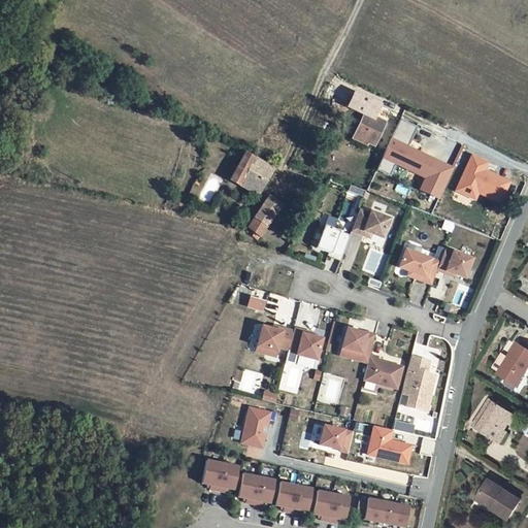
[(364,114),(358,129),(361,131),(358,138),(367,142),(373,145),(385,124),(373,119),(380,107),(356,96),(350,107),(364,114)]
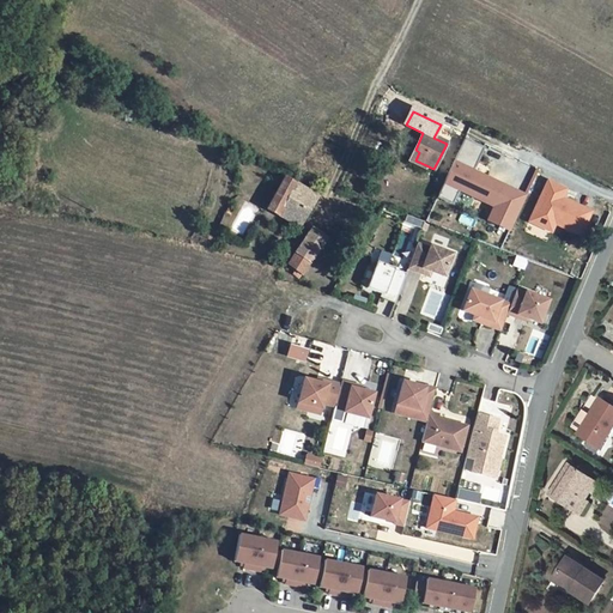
[(486,178),(472,173),(483,150),(465,140),(437,198),(451,205),(459,190),(477,199),(486,178)]
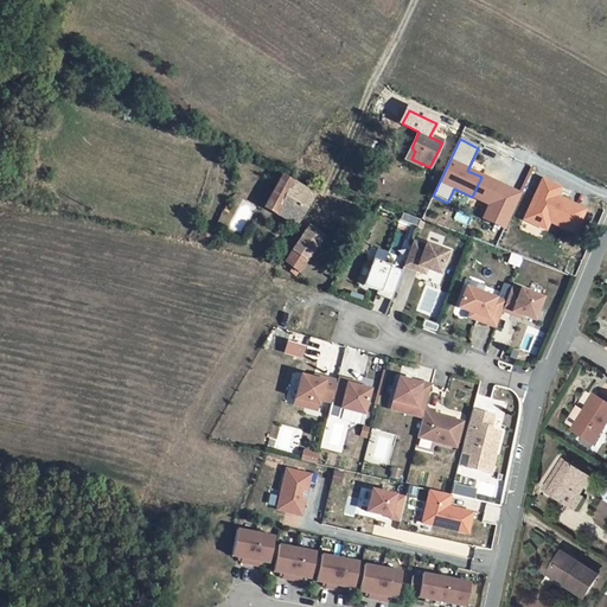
[(415,151),(411,148),(406,160),(409,163),(420,167),(422,164),(411,159),(415,151)]
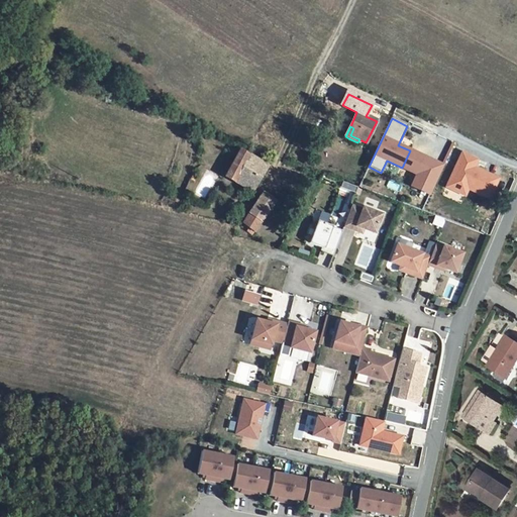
[(269,167),(241,148),(226,176),(253,191),(269,167)]
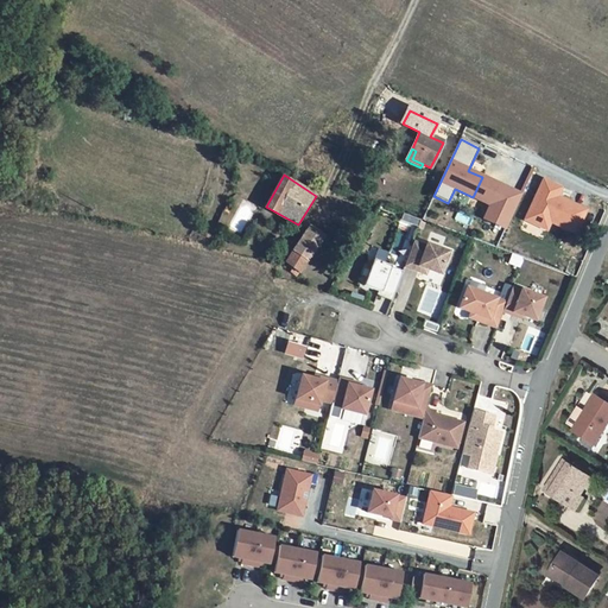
[(491,206),(500,185),(482,177),(473,197),(491,206)]
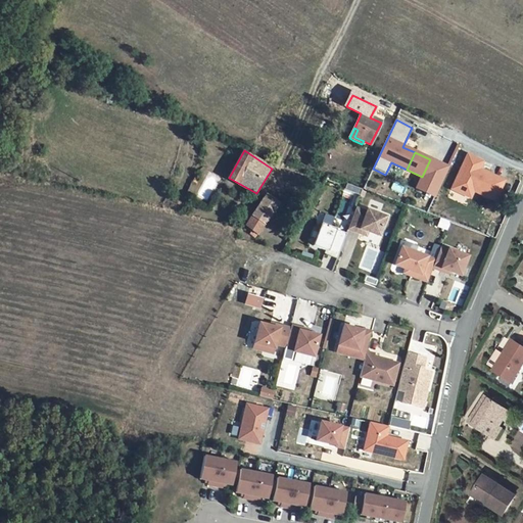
[(472,194),(473,192),(494,201),(504,181),(484,172),(483,174),(478,172),(479,170),(482,162),(467,155),(454,185),(472,194)]
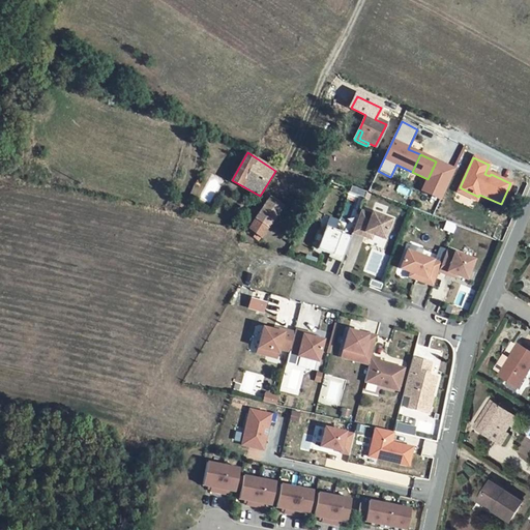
[(440,200),(454,171),(436,162),(428,179),(421,192),(440,200)]
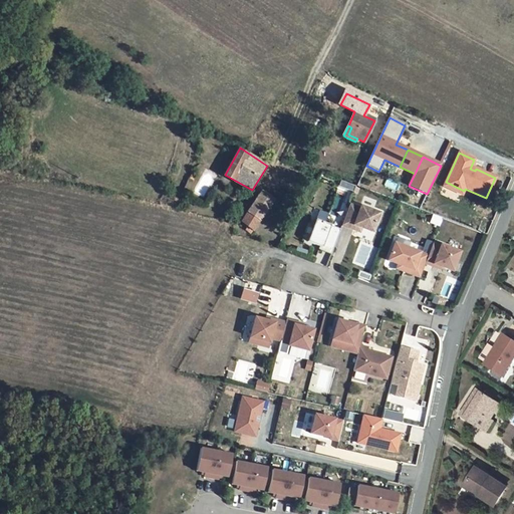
[(341,180),(339,187),(348,190),(350,184),(341,180)]
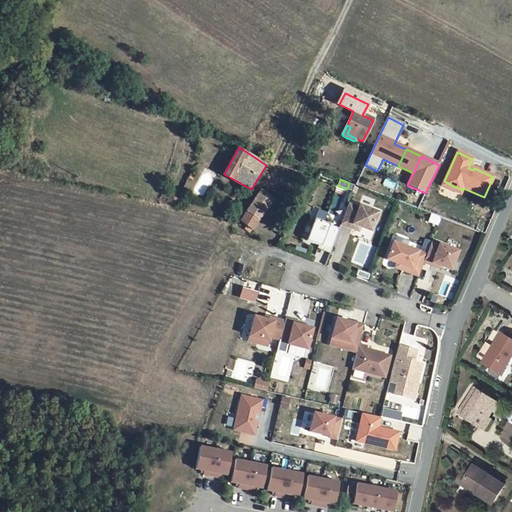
[(462,190),(444,181),(441,186),(460,194),(462,190)]
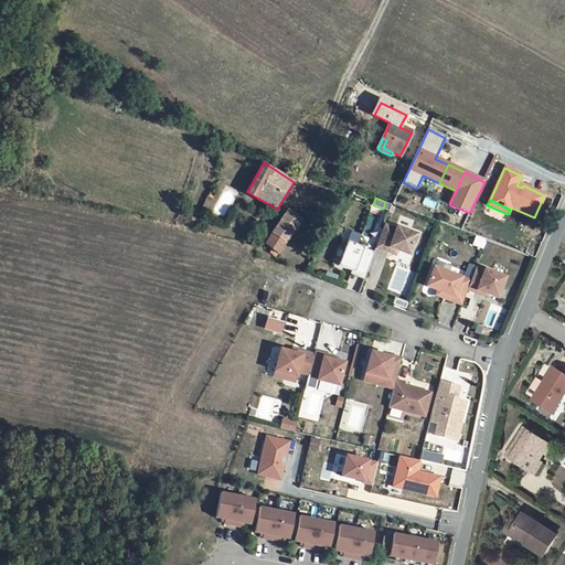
[(300,220),(288,212),(275,230),(265,244),(272,248),(268,253),(275,257),(278,253),(285,242),(300,220)]
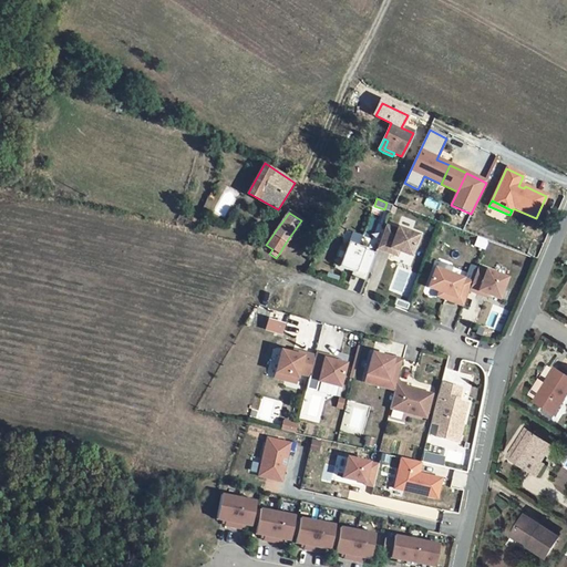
[(385,226),(378,248),(390,253),(391,248),(399,251),(411,256),(419,235),(399,228),(398,230),(385,226)]
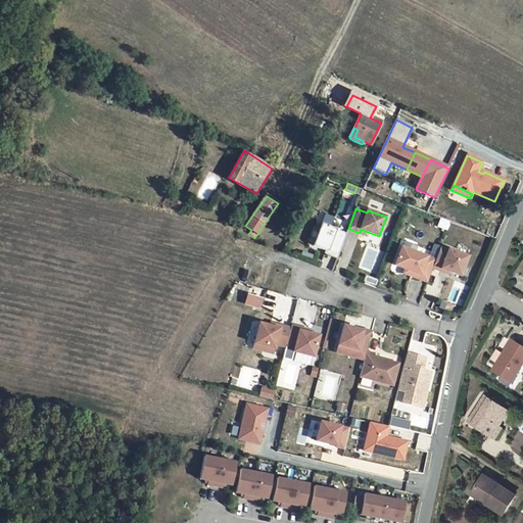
[(324,253),(337,258),(338,256),(346,233),(336,230),(322,224),(313,246),(325,250),(324,253)]
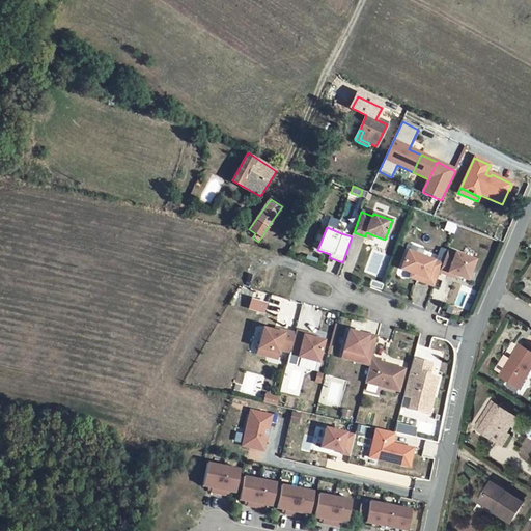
[(443,264),(440,272),(448,275),(448,273),(455,276),(468,280),(475,260),(448,250),(443,264)]
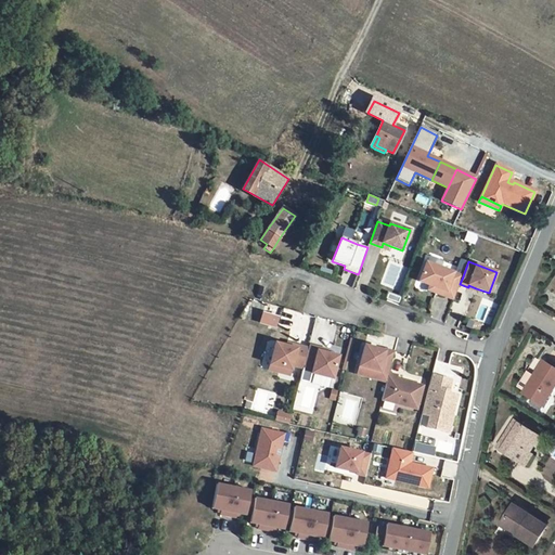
[(436,293),(453,299),(460,284),(463,276),(426,262),(418,282),(437,288),(436,293)]
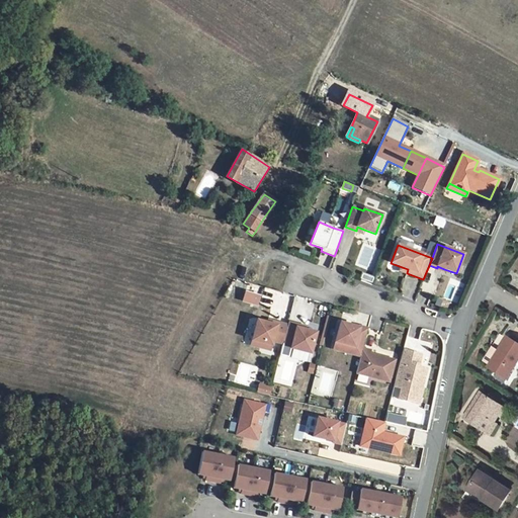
[(390,267),(407,273),(408,269),(391,263),(390,267)]
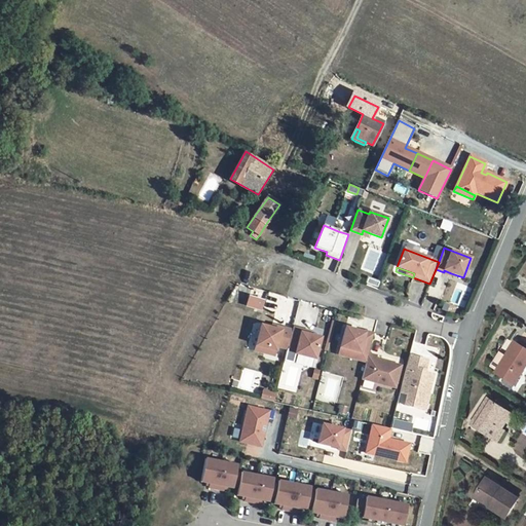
[(250,297),(247,306),(261,310),(264,301),(250,297)]
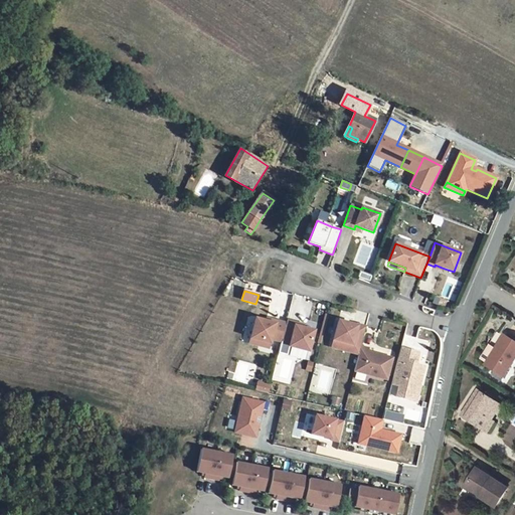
[(255,319),(250,338),(270,344),(272,339),(282,342),(282,341),(285,329),(287,324),(276,321),(275,324),(266,322),(255,319)]
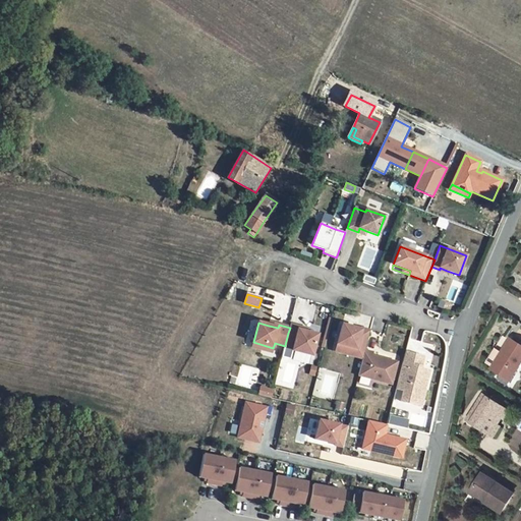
[(288,333),(285,345),(293,347),(293,350),(312,355),(317,335),(307,332),(298,330),(299,327),(290,325),(290,328),(288,333)]
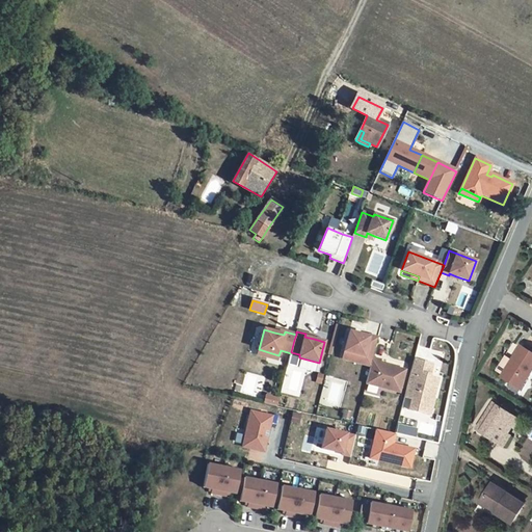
[(349,331),(344,351),(354,353),(352,362),(370,366),(373,357),(373,355),(377,339),(378,338),(369,336),(368,337),(349,331)]
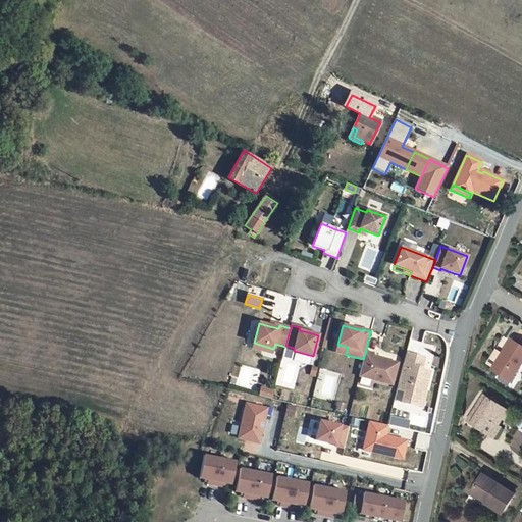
[(493,368),(492,369),(511,380),(521,363),(521,345),(512,340),(503,354),(496,350),(486,363),(493,368)]
